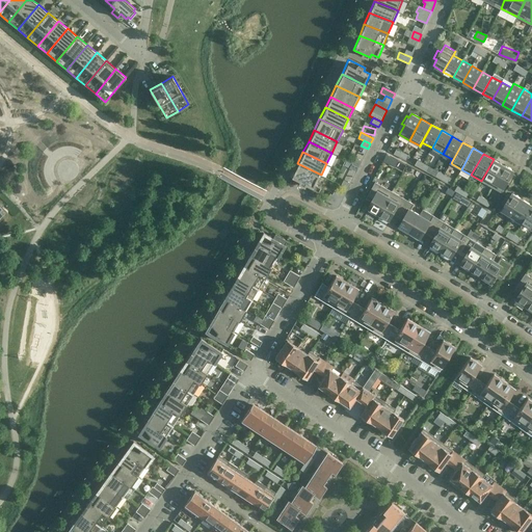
[(351,162),(352,163),(360,166),(362,160),(353,156),(351,162)]
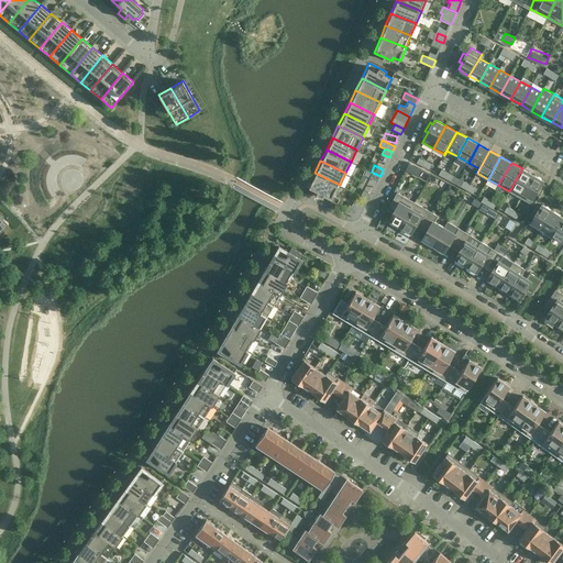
[(533,175),(522,168),(509,191),(520,197),(533,175)]
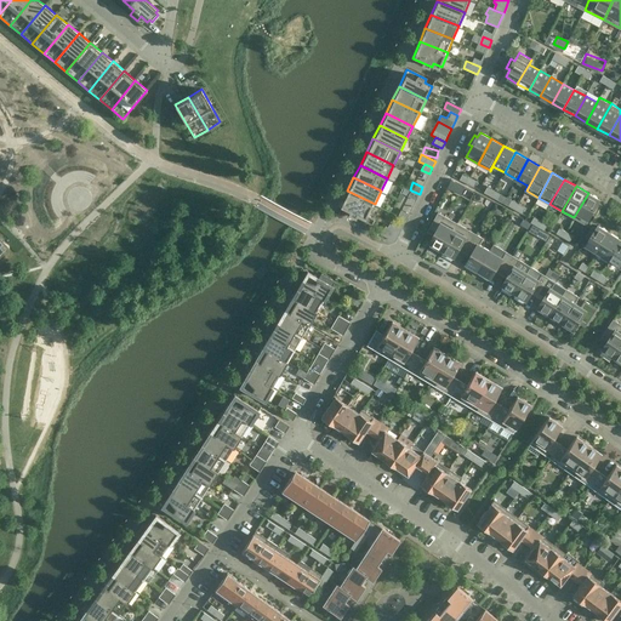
[(375,204),(347,191),(339,208),(372,224),(376,218),(369,215),(375,204)]
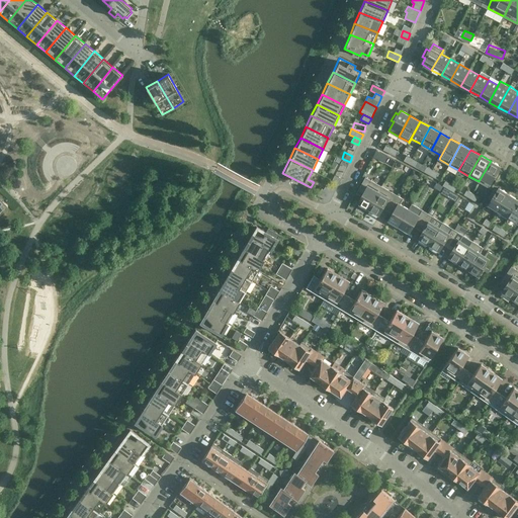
[(350,162),(343,159),(341,164),(347,167),(348,166),(350,162)]
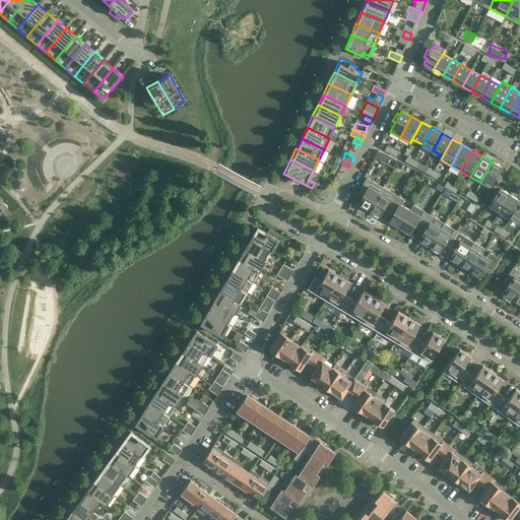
[(503,167),(493,161),(480,182),(491,188),(496,179),(499,180),(503,173),(501,171),(503,167)]
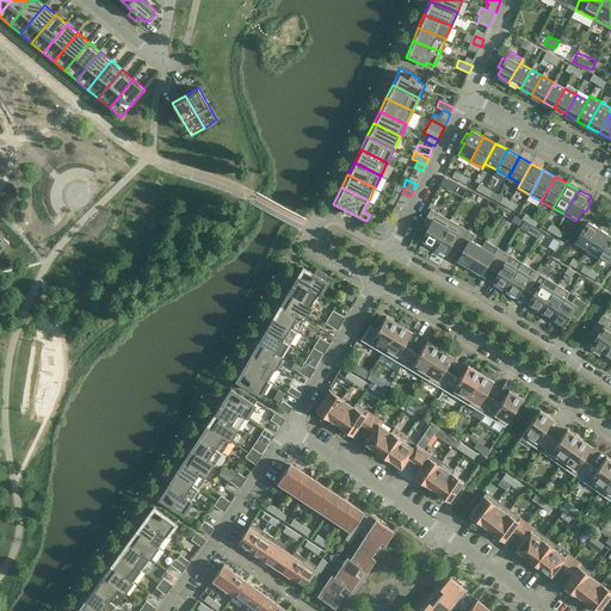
[(392,213),(400,217),(403,210),(395,207),(392,213)]
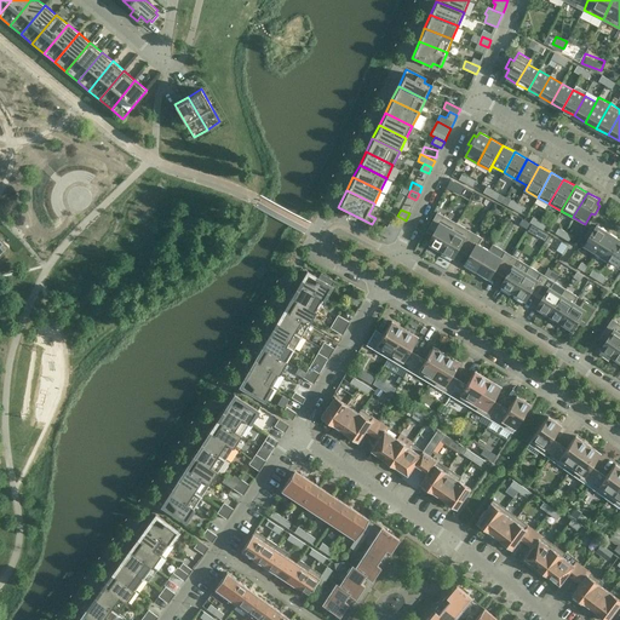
[(429,245),(441,251),(457,223),(438,212),(428,231),(429,231),(430,229),(436,231),(429,245)]
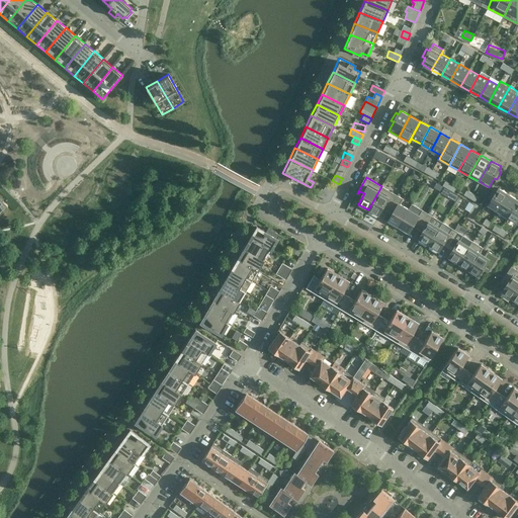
[(331,199),(337,188),(327,184),(324,189),(322,187),(318,195),(329,200),(331,200),(331,199)]
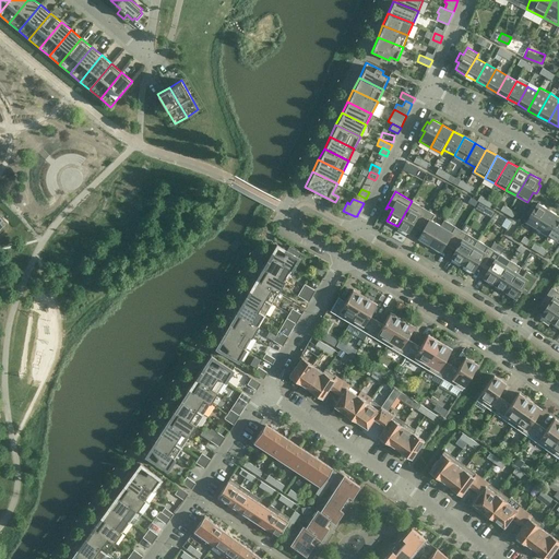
[(412,201),(397,226),(408,233),(415,222),(420,225),(428,211),(412,201)]
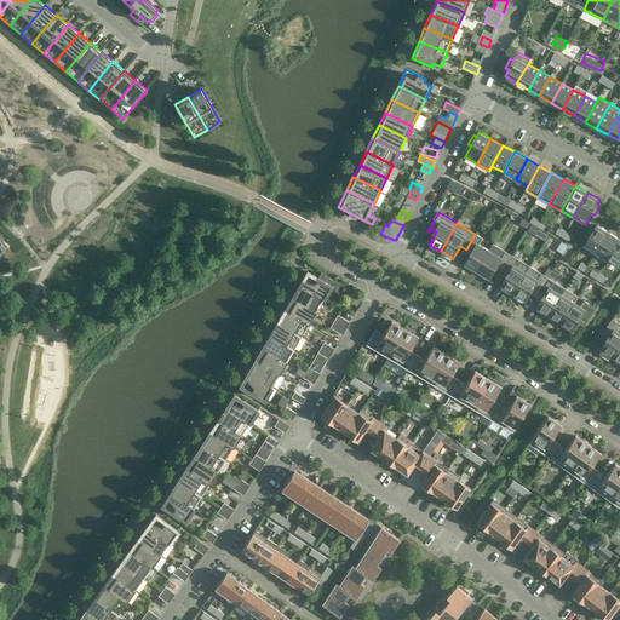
[(585,245),(597,252),(609,233),(597,225),(595,230),(591,228),(586,236),(589,239),(585,245)]
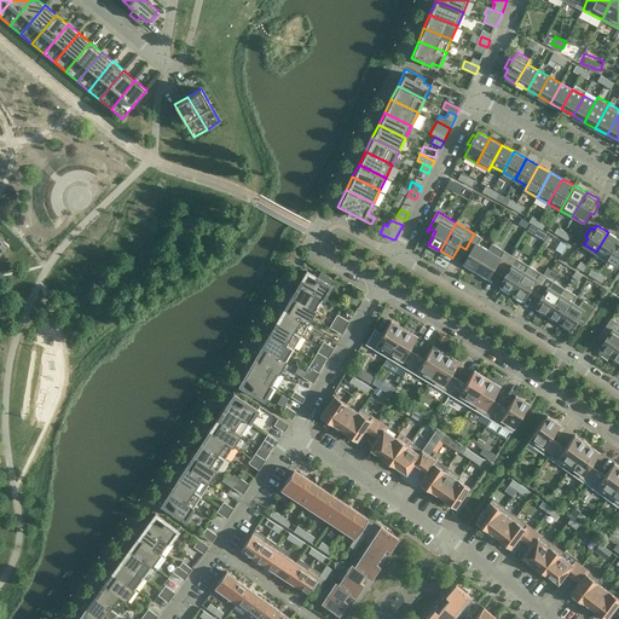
[(618,238),(608,232),(596,252),(607,259),(618,239),(618,238)]
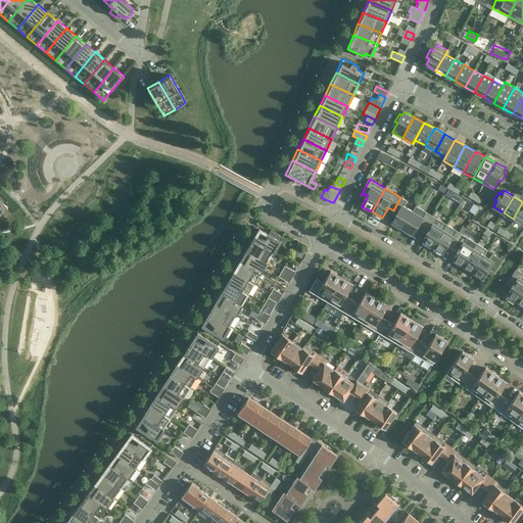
[(392,224),(402,230),(414,211),(403,205),(407,200),(400,197),(393,210),(398,212),(392,224)]
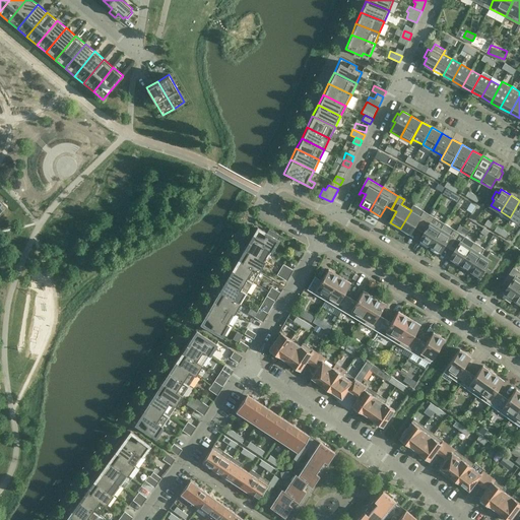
[(519,201),(510,217),(519,223),(519,222),(519,201)]
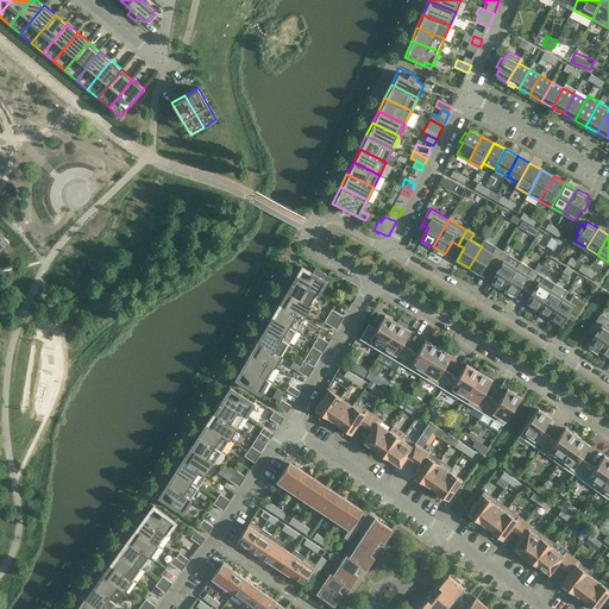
[(482,246),(469,268),(481,275),(488,262),(494,265),(503,251),(485,240),(482,246)]
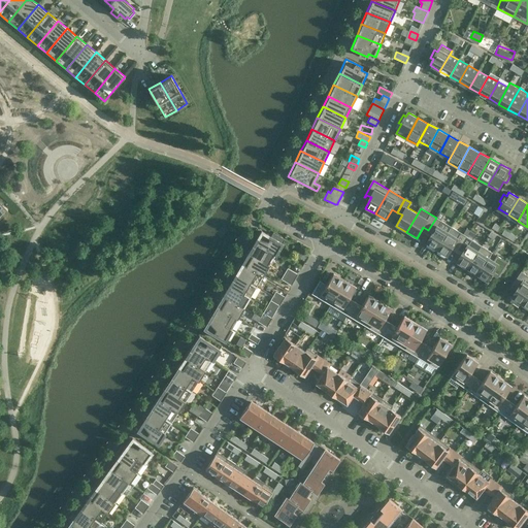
[(427,243),(437,251),(452,227),(436,218),(428,230),(433,233),(427,243)]
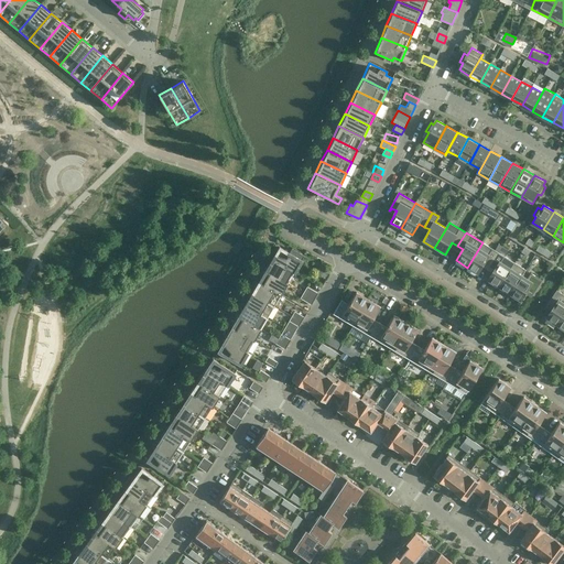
[(293,246),(291,250),(278,242),(269,257),(272,258),(294,271),(302,258),(303,258),(306,253),(293,246)]
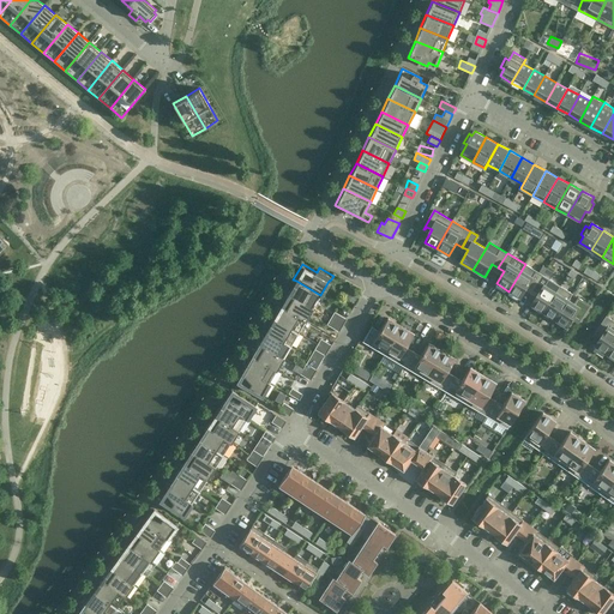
[(525,264),(509,292),(521,299),(528,287),(534,290),(547,268),(543,265),(539,272),(525,264)]
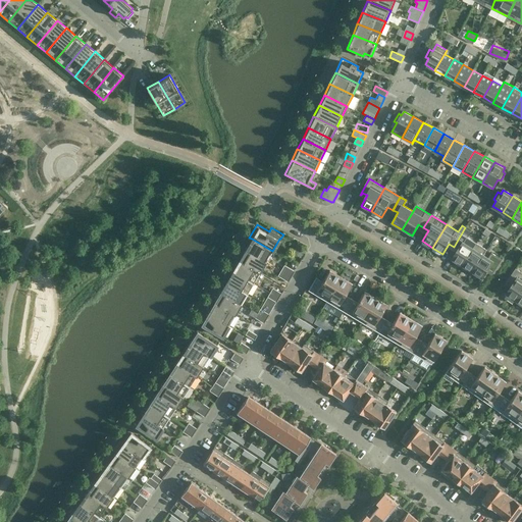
[(452,260),(462,266),(476,243),(467,237),(470,230),(465,227),(454,247),(458,250),(452,260)]
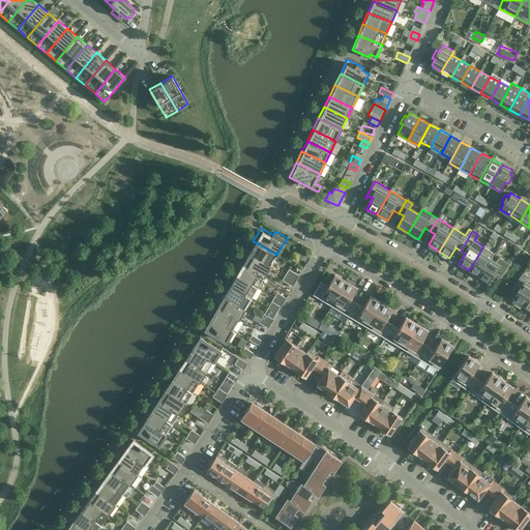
[(256,242),(253,241),(246,252),(270,265),(276,255),(256,242)]
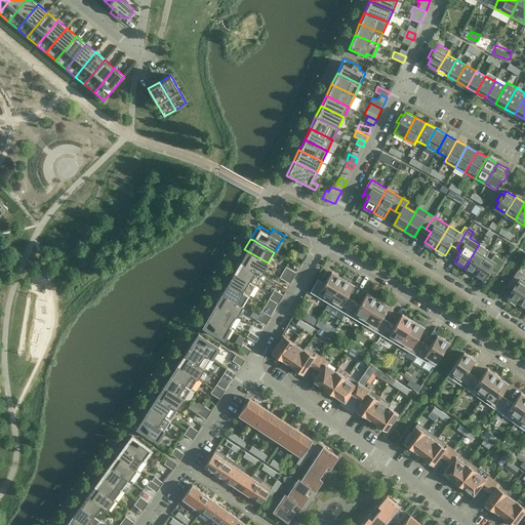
[(479,244),(465,268),(475,274),(489,250),(479,244)]
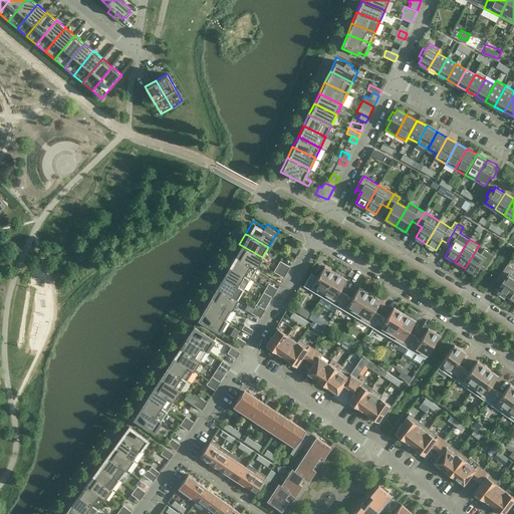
[(297,254),(301,248),(292,243),(289,249),(297,254)]
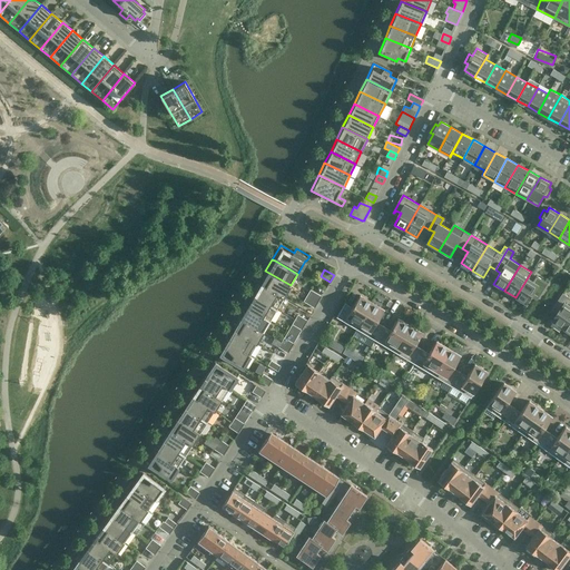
[(291,285),(265,271),(258,282),(284,297),(291,285)]
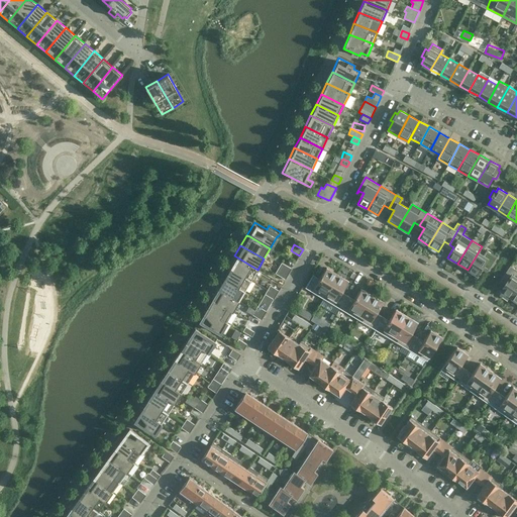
[(482,246),(468,270),(478,276),(484,266),(488,269),(487,272),(497,256),(487,250),(484,255),(479,252),(482,246)]
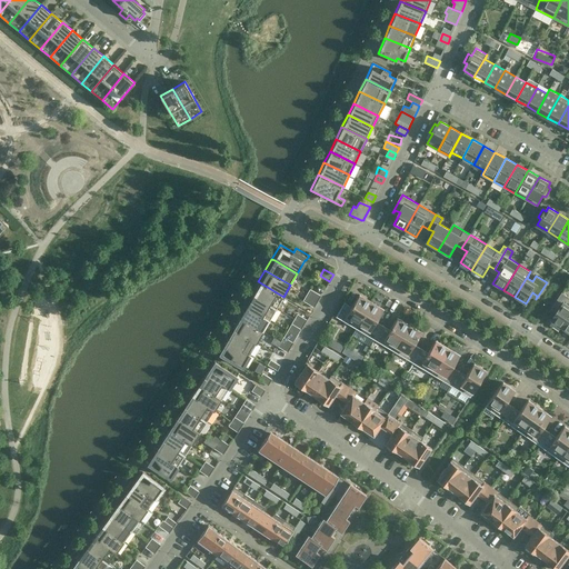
[(283,297),(258,281),(251,293),(277,308),(283,297)]
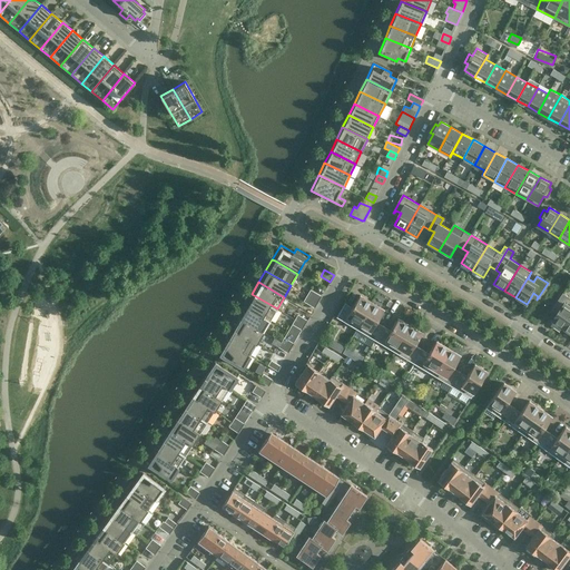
[(312,291),(308,296),(318,302),(322,296),(312,291)]
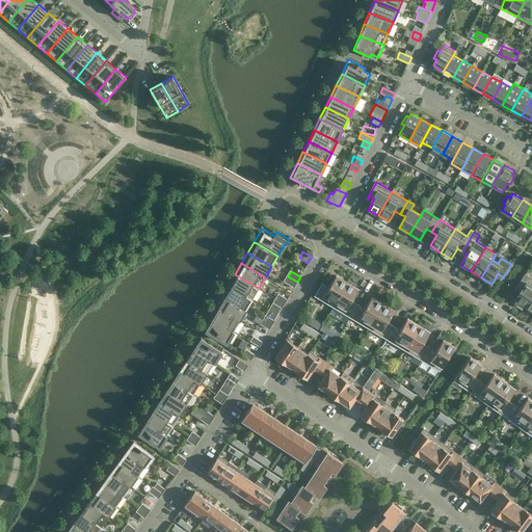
[(515,300),(526,308),(531,297),(531,277),(526,273),(515,289),(516,290),(517,287),(523,290),(515,300)]
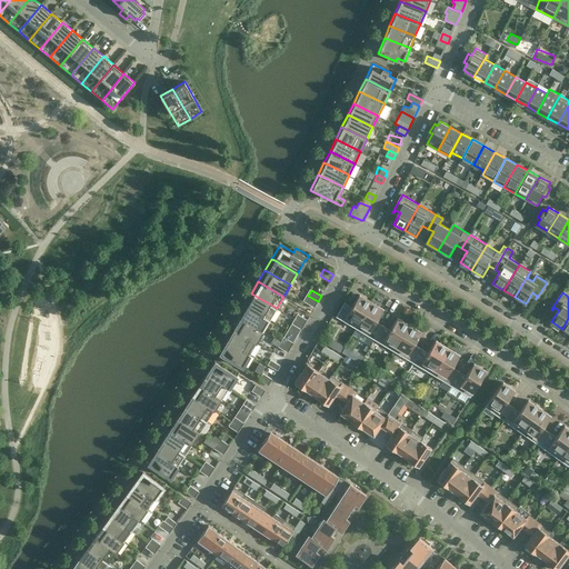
[(277,308),(251,293),(245,305),(270,319),(277,308)]
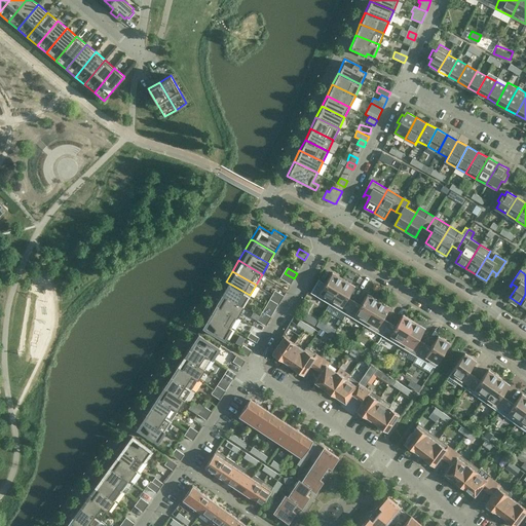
[(318,279),(310,293),(329,303),(343,278),(332,272),(326,284),(318,279)]
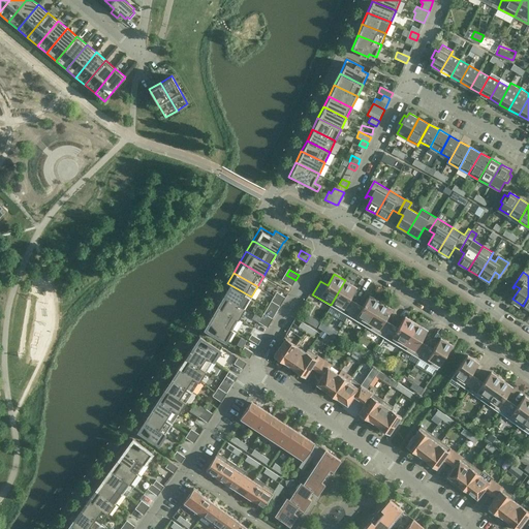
[(296,280),(286,275),(283,280),(292,285),(296,280)]
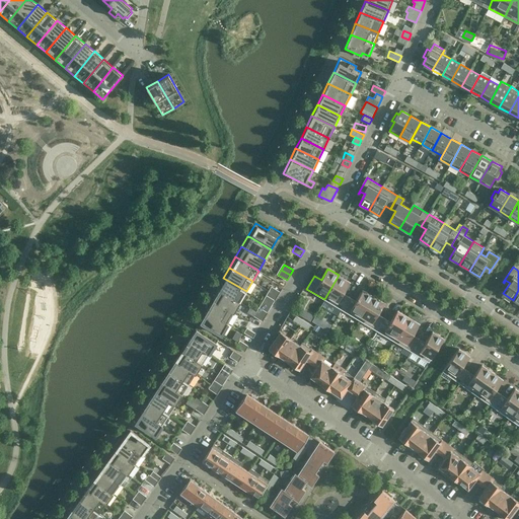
[(350,282),(339,275),(324,299),(324,300),(321,306),(338,315),(341,309),(342,309),(349,297),(343,293),(350,282)]
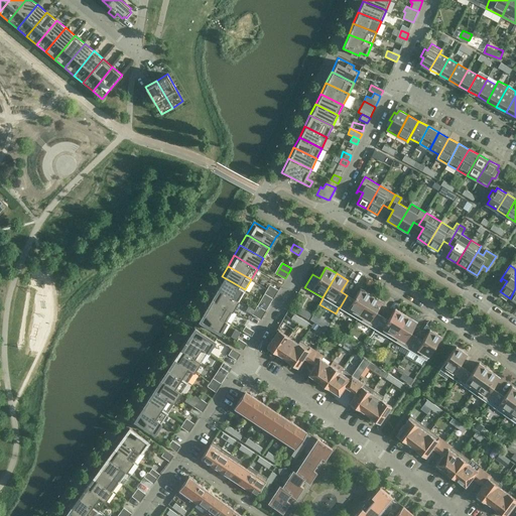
[(245,289),(222,276),(216,286),(238,300),(245,289)]
